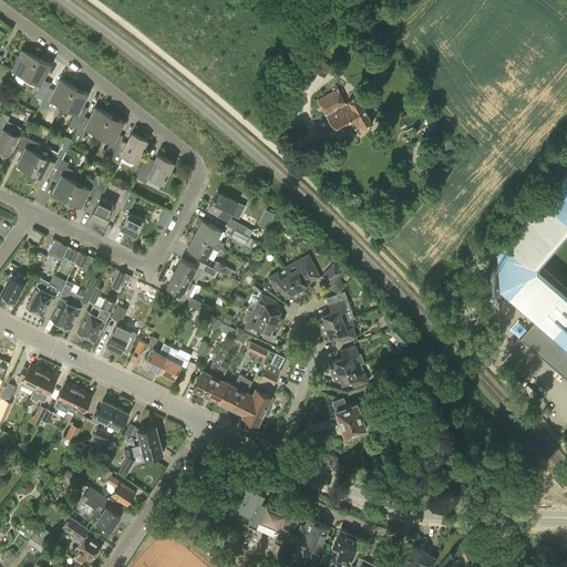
[(22,49),(12,69),(27,75),(37,55),(22,49)]
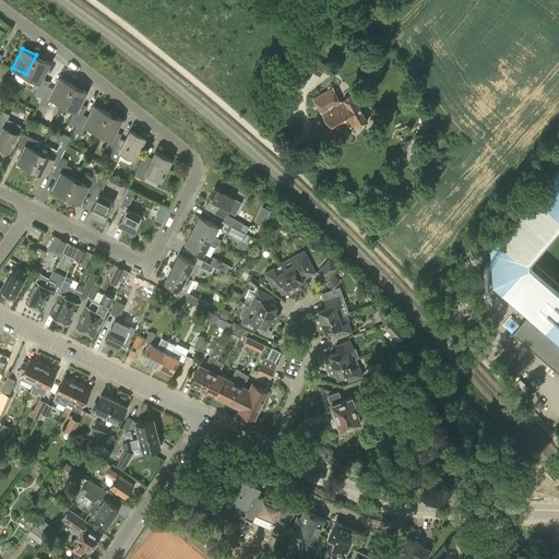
[(301,52),(297,63),(309,70),(313,59),(301,52)]
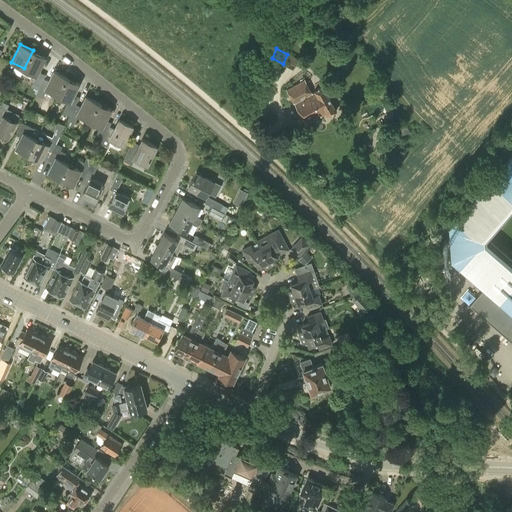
[(38,71),(46,57),(33,50),(24,68),(37,75),(31,86),(37,89),(35,94),(43,78),(44,74),(38,71)]
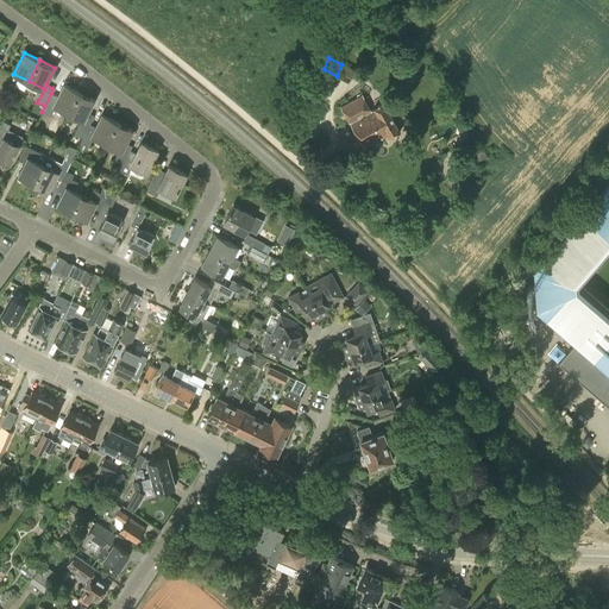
[(340,76),(349,81),(352,75),(344,70),(340,76)]
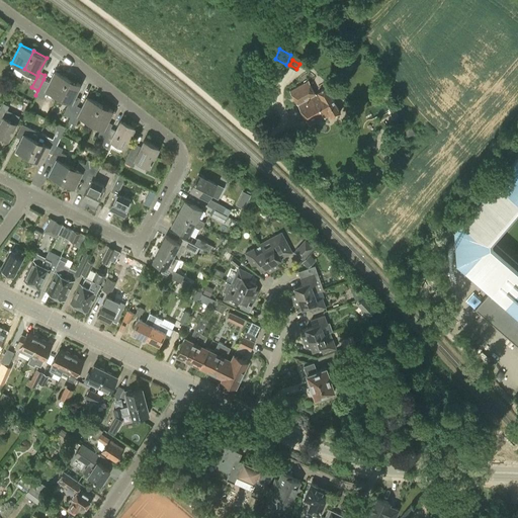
[(55,72),(50,82),(44,79),(35,95),(41,98),(46,90),(58,96),(67,78),(55,72)]
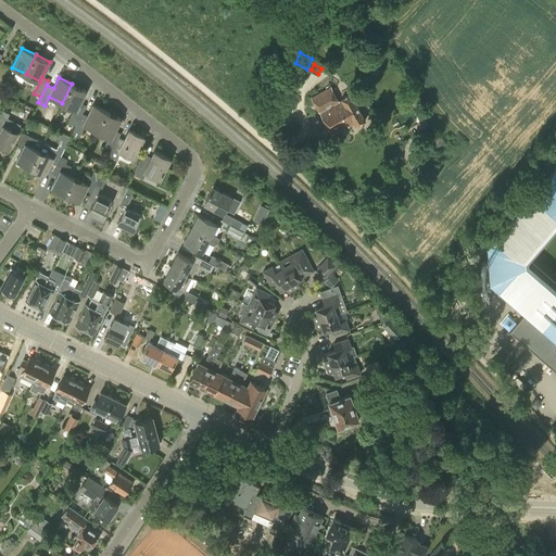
[(67,121),(75,125),(76,125),(81,113),(86,105),(79,102),(85,90),(72,84),(62,103),(74,109),(67,121)]
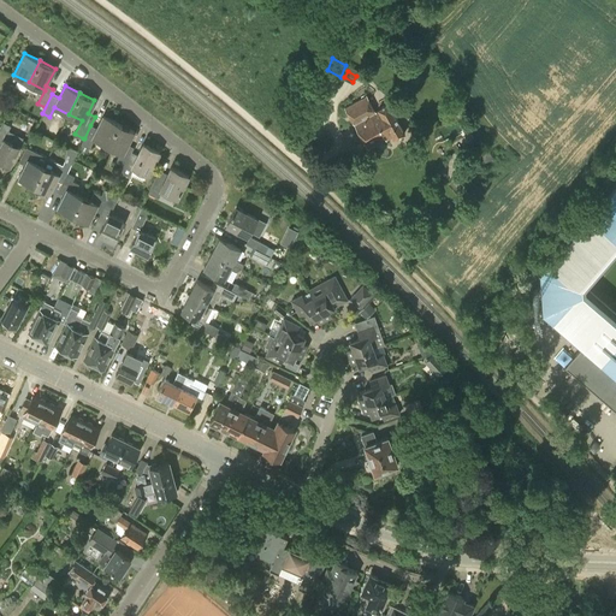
[(386,141),(395,136),(396,138),(406,132),(388,102),(375,111),(367,96),(345,108),(369,149),(386,138),(386,141)]
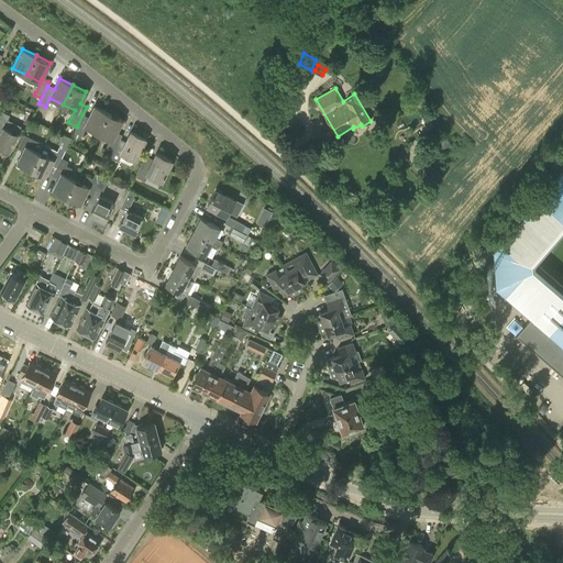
[(81,135),(86,127),(98,132),(108,112),(95,106),(89,117),(83,114),(77,127),(75,132),(81,135)]
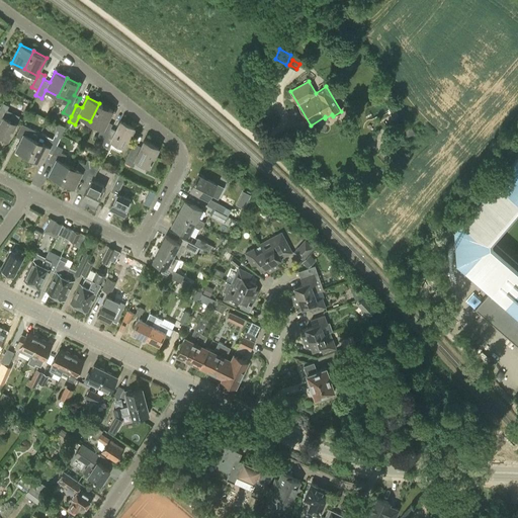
[(9,106),(3,103),(1,106),(0,109),(0,120),(0,121),(0,134),(9,139),(16,123),(9,119),(13,112),(7,109),(9,106)]
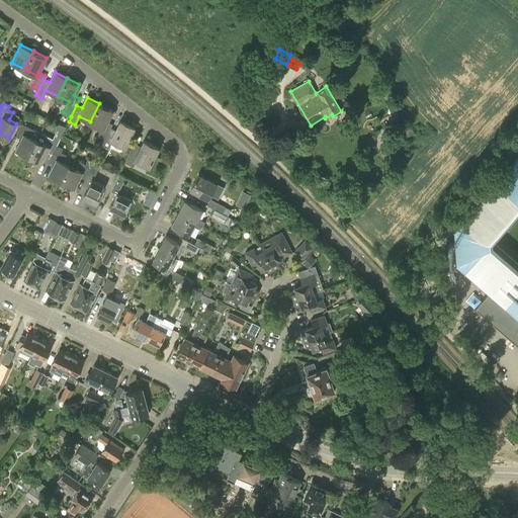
[(90,121),(101,127),(91,149),(98,152),(101,145),(111,123),(107,121),(113,110),(99,103),(90,121)]
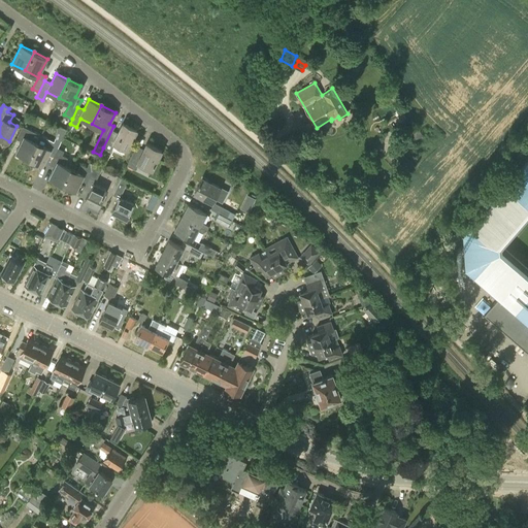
[(113,130),(116,126),(113,126),(103,147),(111,152),(116,143),(127,150),(137,130),(123,123),(119,133),(113,130)]
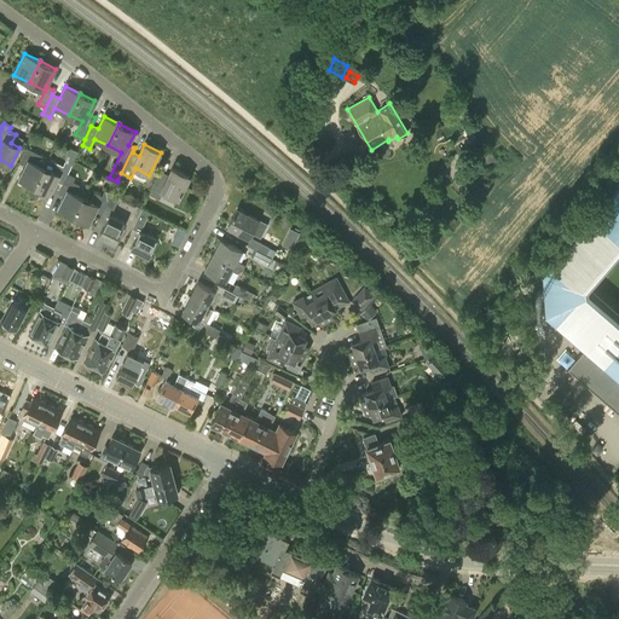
[(486,165),(496,160),(487,146),(482,149),(486,165)]
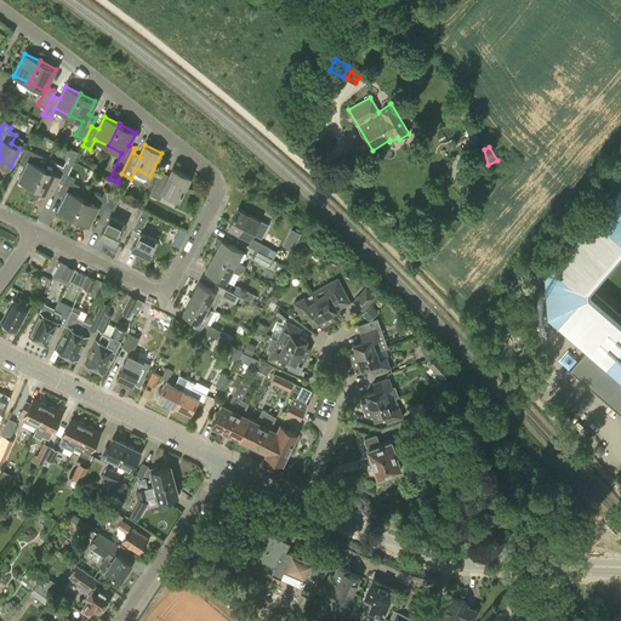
[(27,182),(34,186),(44,167),(47,159),(27,148),(20,163),(26,166),(17,182),(24,186),(27,182)]
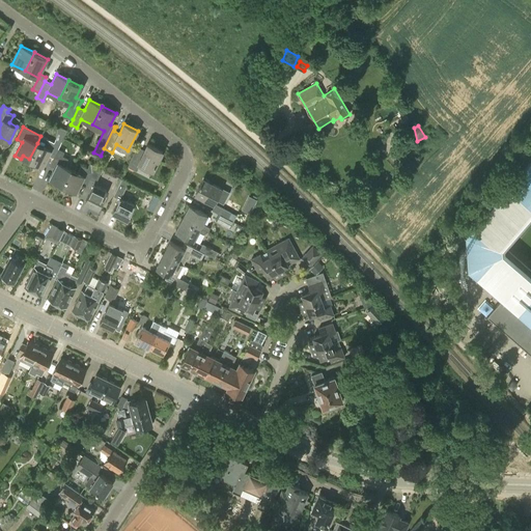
[(53,158),(58,148),(61,141),(56,138),(54,142),(48,139),(45,146),(37,143),(29,159),(43,166),(49,155),(53,158)]
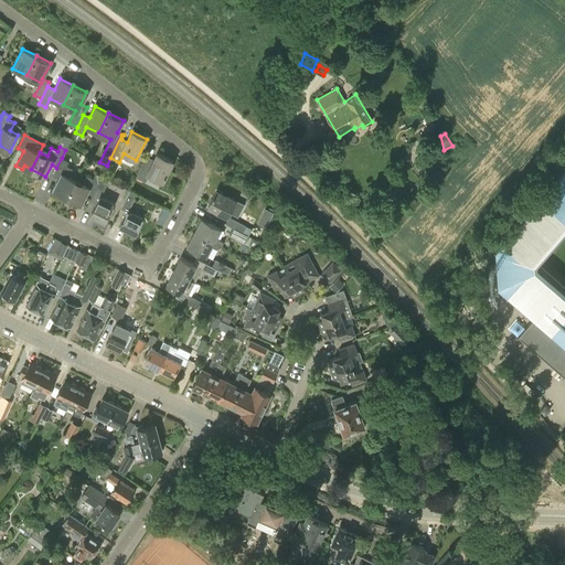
[(135,178),(144,182),(148,174),(162,181),(172,161),(157,153),(152,160),(146,157),(135,178)]
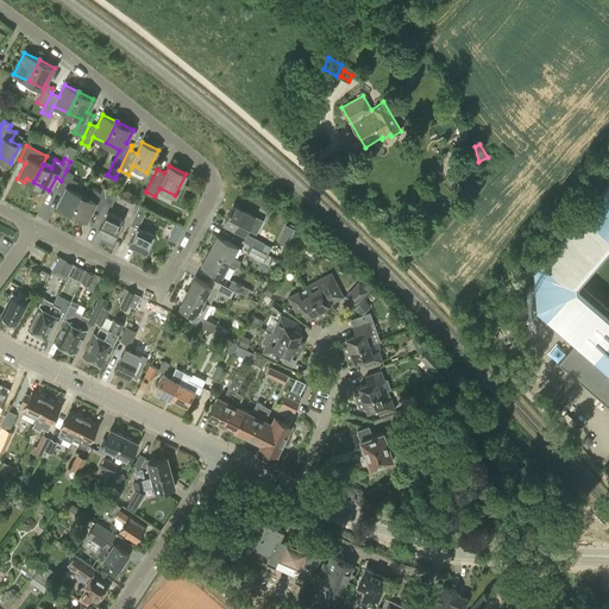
[(74,174),(67,170),(61,181),(57,189),(63,193),(57,205),(71,212),(81,194),(74,190),(77,182),(71,179),(74,174)]
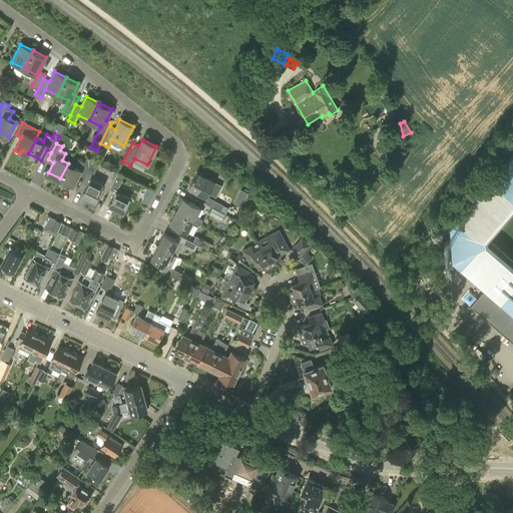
[(512,150),(450,223),(452,258),(486,288),(470,306),(512,342),(512,150)]
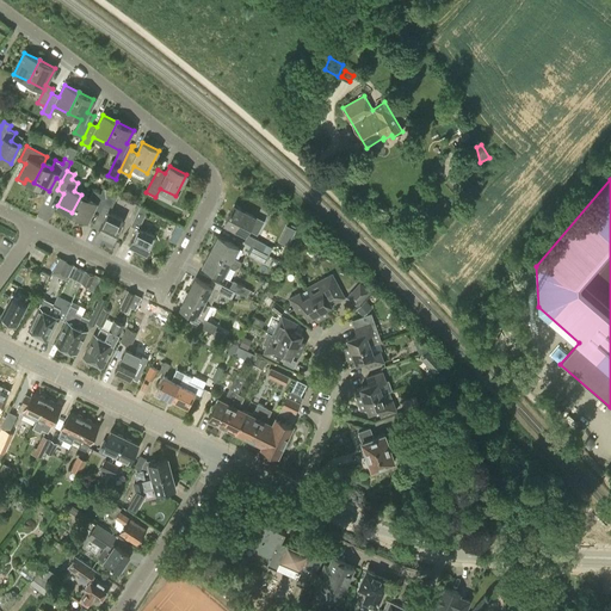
[(93,190),(90,198),(81,195),(72,213),(88,221),(94,208),(100,211),(103,207),(110,191),(104,187),(100,193),(93,190)]
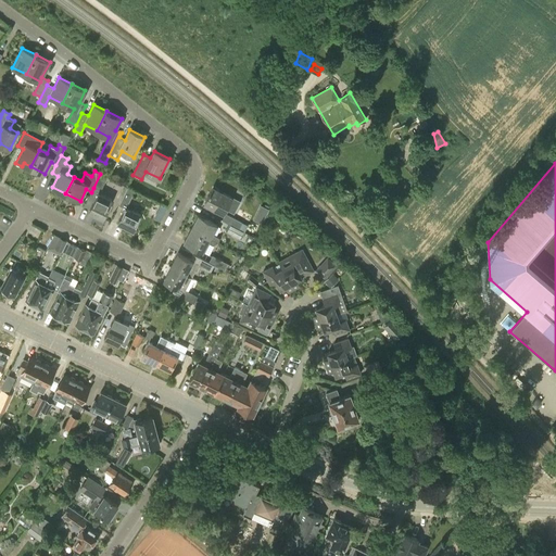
[(108,177),(100,174),(93,188),(100,191),(108,177)]
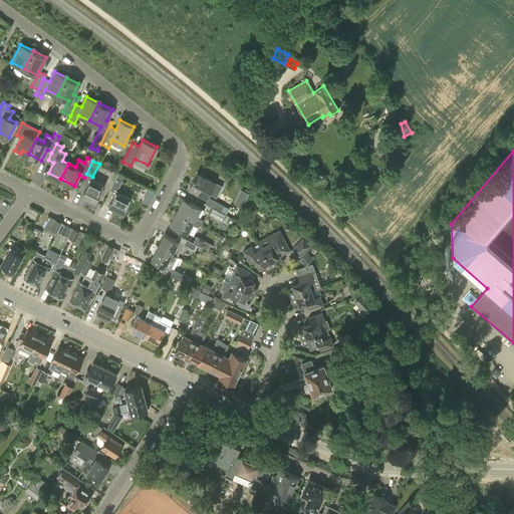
[(124,177),(117,173),(111,186),(118,189),(124,177)]
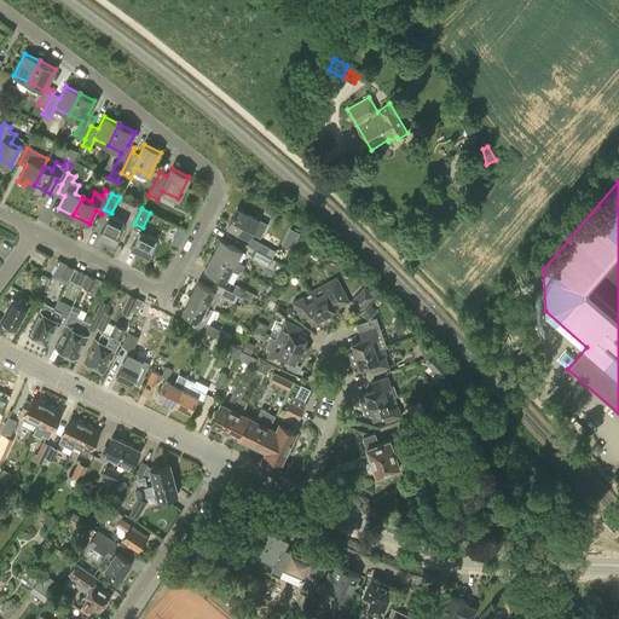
[(258,219),(237,208),(227,226),(248,237),(258,219)]
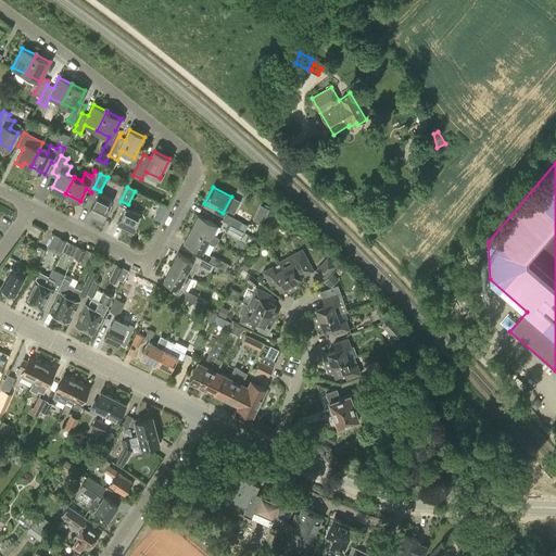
[(102,218),(112,199),(99,192),(89,212),(102,218)]
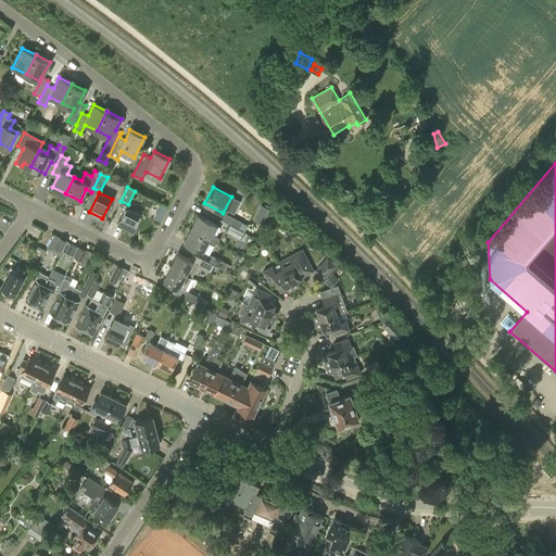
[(262,204),(255,218),(264,222),(270,209),(262,204)]
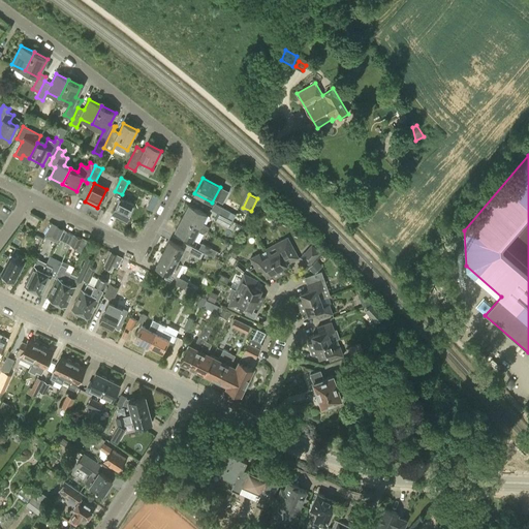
[(115,218),(124,222),(133,205),(119,197),(112,212),(117,215),(115,218)]
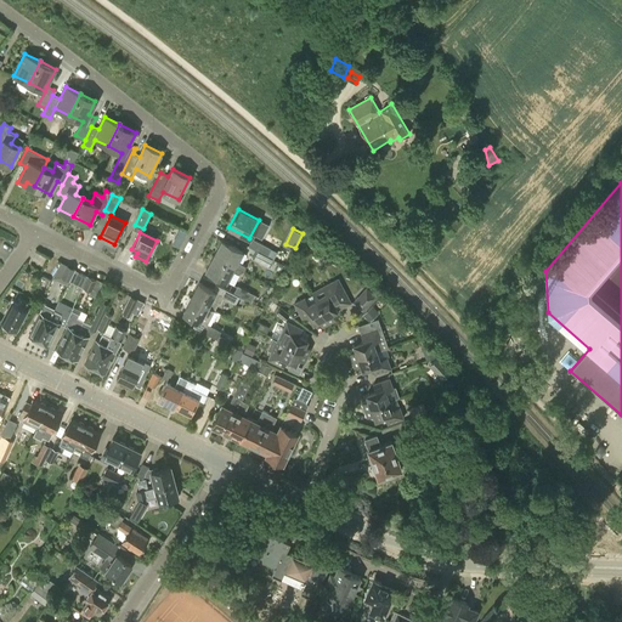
[(275,256),(277,253),(252,239),(248,247),(256,250),(255,250),(273,260),(275,260),(276,258),(275,256)]
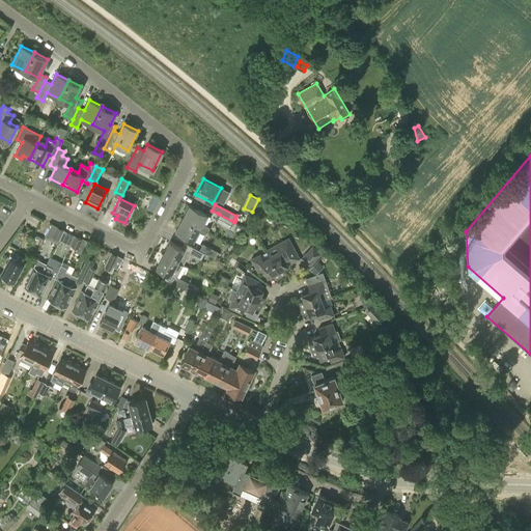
[(202,222),(206,215),(190,205),(183,219),(204,230),(204,229),(207,230),(210,226),(202,222)]
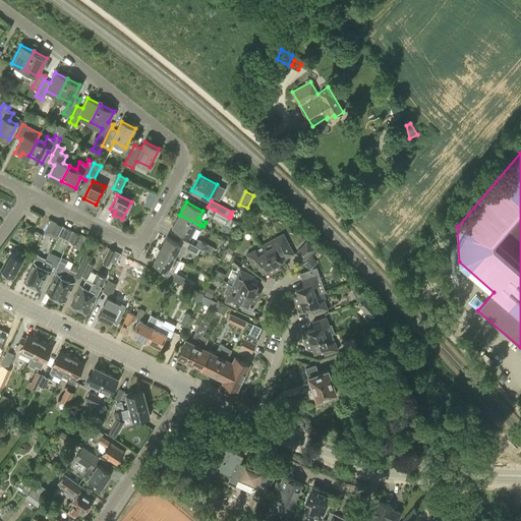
[(226,224),(229,218),(214,210),(211,216),(226,224)]
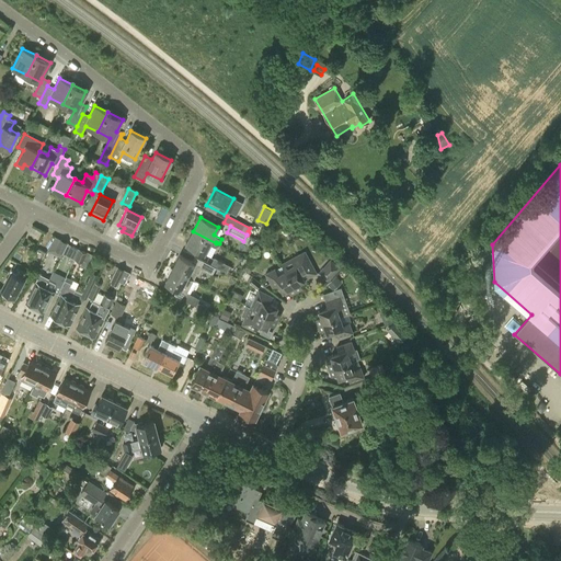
[(214,247),(216,243),(193,231),(186,243),(204,253),(209,243),(214,247)]
